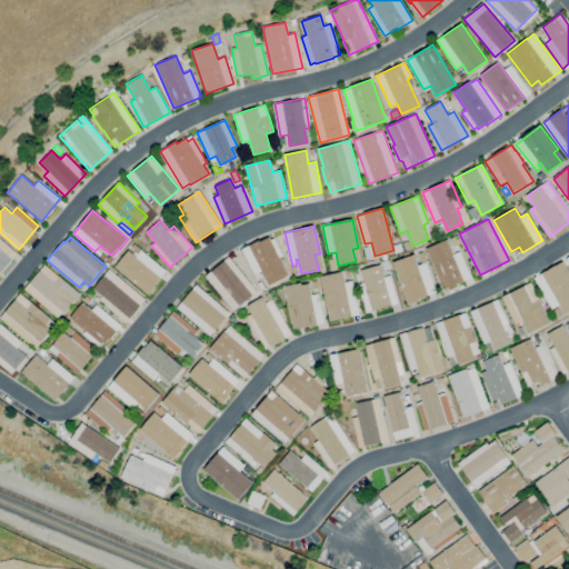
[(269,286),(262,271),(256,275),(242,249),(260,240),(260,241),(270,237),(271,240),(275,238),(283,256),(280,258),(289,276),(269,286)]
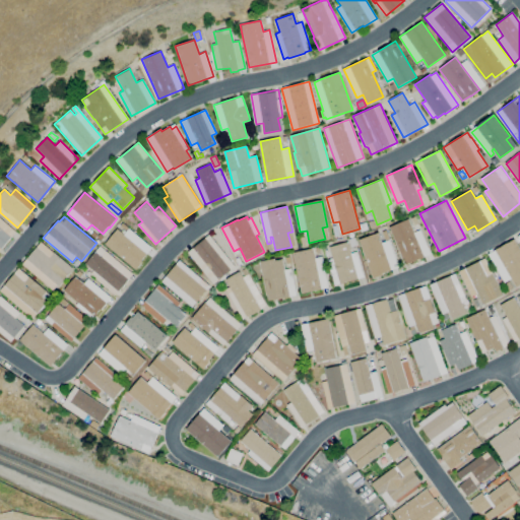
[(0,250),(0,218),(15,232),(0,250)]
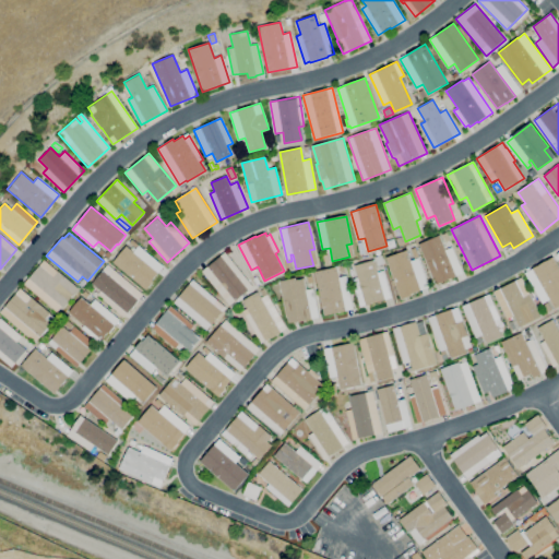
[(437,285),(419,244),(440,235),(445,250),(453,247),(464,273),(437,285)]
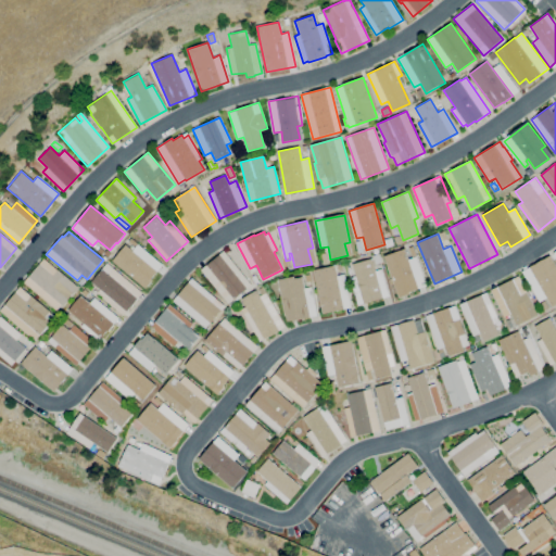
[(444,244),(441,237),(446,235),(450,243),(444,244)]
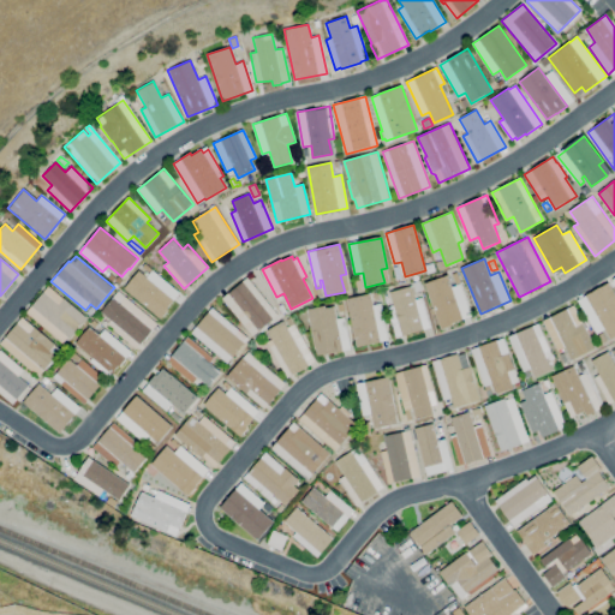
[(159,318),(126,291),(148,266),(180,293),(159,318)]
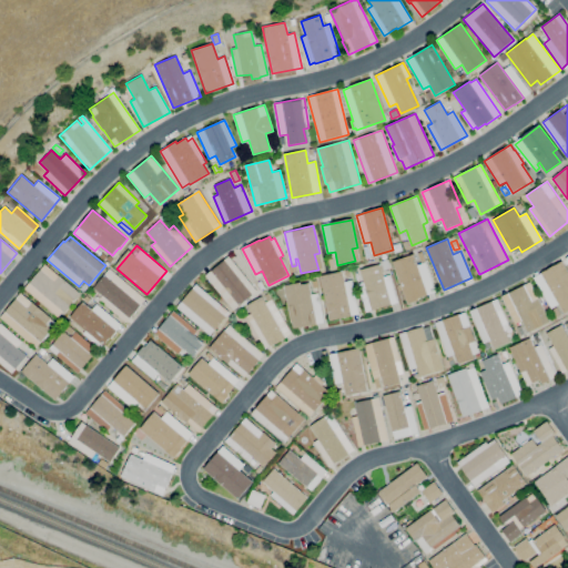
[(408,303),(397,272),(403,270),(398,260),(415,254),(418,265),(423,263),(421,259),(419,260),(417,253),(422,252),(437,293),(408,303)]
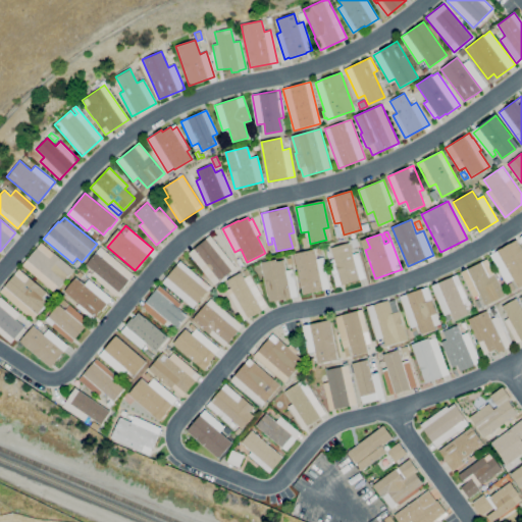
[(101,242),(97,238),(96,240),(92,236),(95,232),(98,237),(100,235),(104,238),(101,242)]
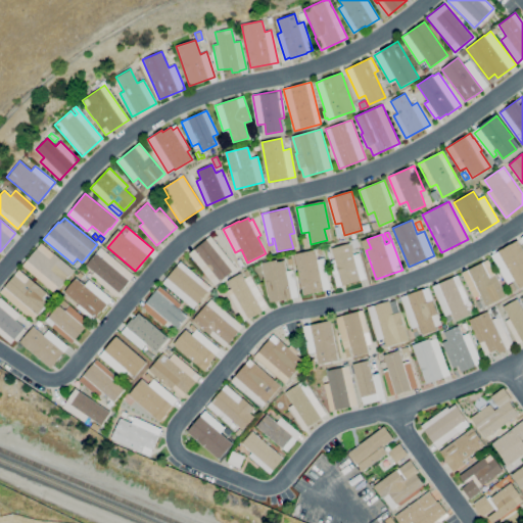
[(216,286),(189,253),(210,236),(237,268),(216,286)]
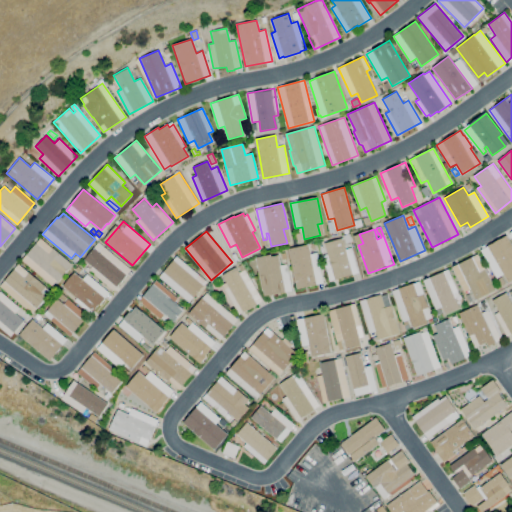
[(52,286),(22,260),(40,238),(53,249),(54,248),(72,264),(58,281),(56,280),(52,286)]
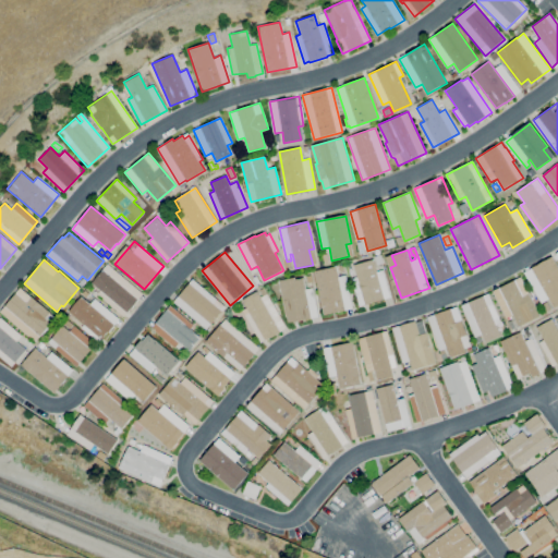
[(360,306),(352,279),(358,278),(354,265),(374,259),(377,271),(384,270),(391,298),(360,306)]
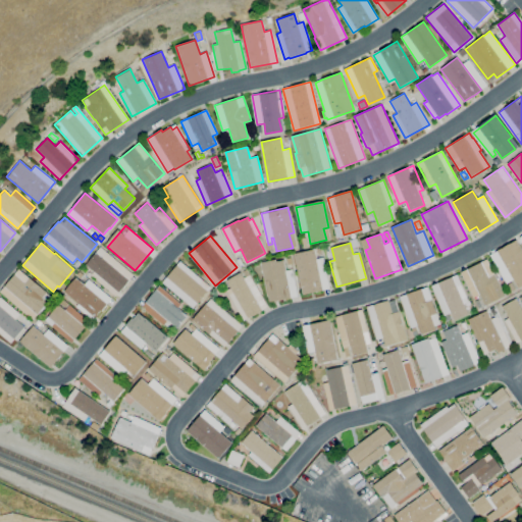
[(521,284),(518,288),(511,275),(505,279),(491,255),(498,251),(504,247),(506,250),(513,247),(519,244),(521,248),(521,284)]
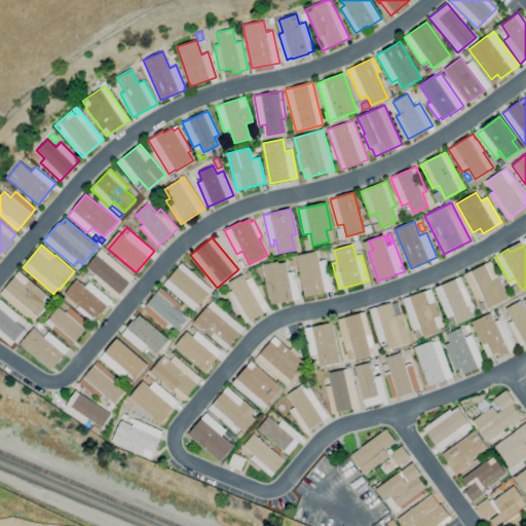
[(117,299),(91,277),(95,273),(86,267),(102,249),(135,277),(117,299)]
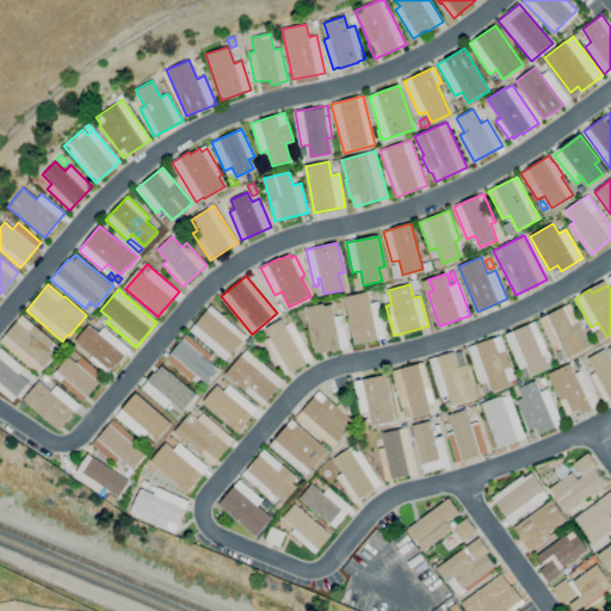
[(355,345),(345,297),(369,291),(371,303),(378,302),(387,338),(355,345)]
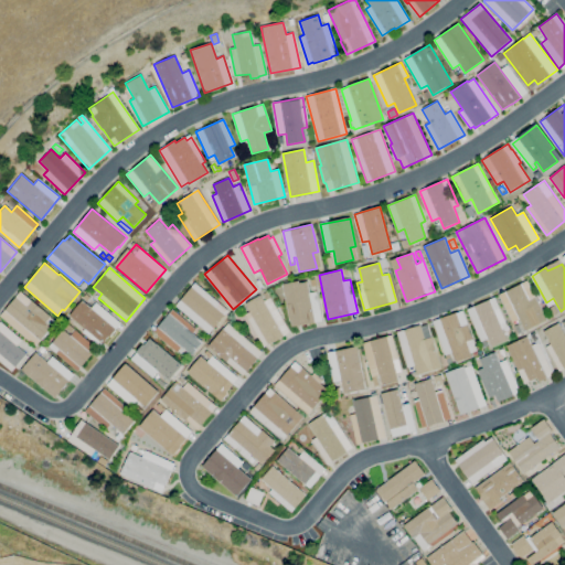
[(281,284),(290,327),(320,320),(310,278),(281,284)]
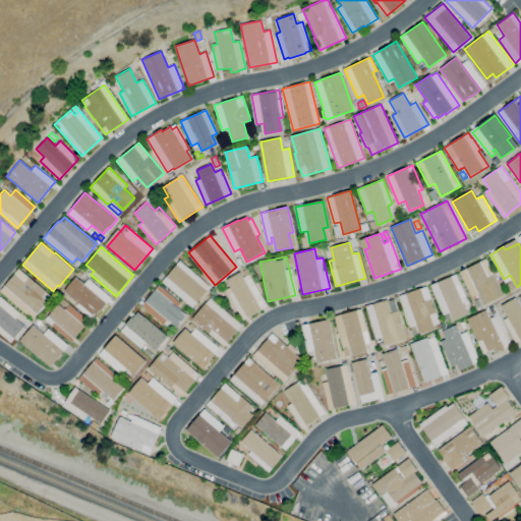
[(484,305),(479,294),(473,297),(460,272),(486,258),(505,295),(484,305)]
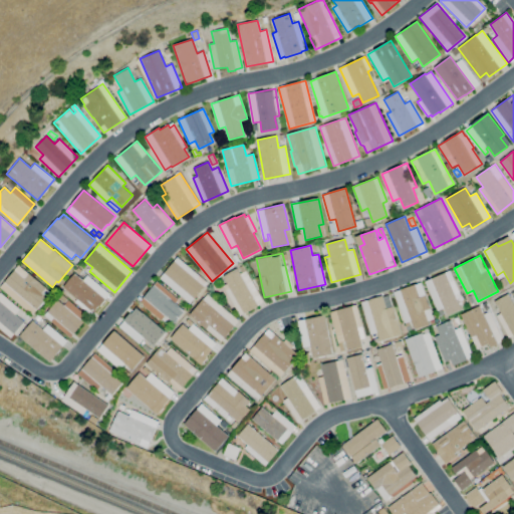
[(75,264),(72,261),(76,256),(80,258),(75,264)]
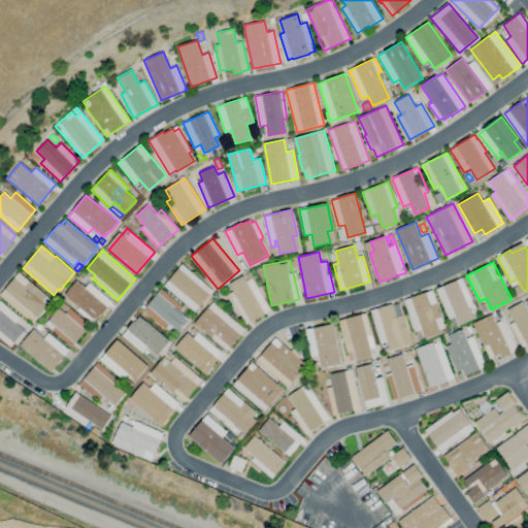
[(196,312),(164,286),(183,264),(213,290),(196,312)]
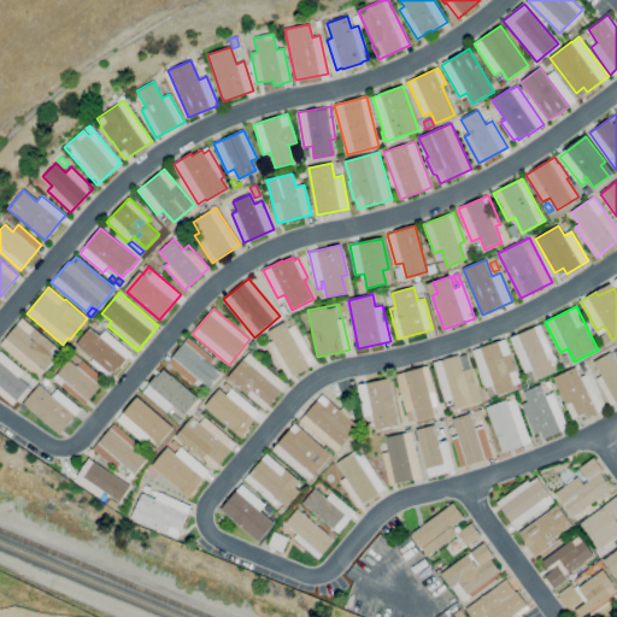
[(39,378),(0,345),(23,318),(35,328),(56,346),(62,352),(39,378)]
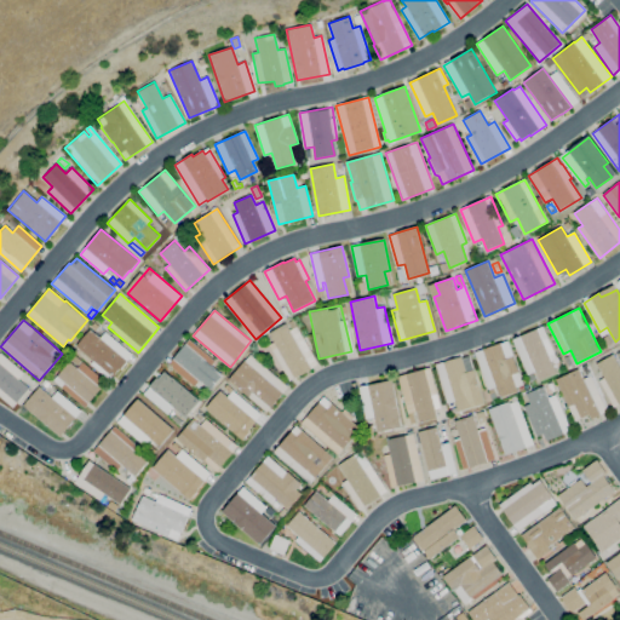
[(291,380),(270,345),(275,342),(269,333),(286,323),(291,331),(293,329),(288,322),(293,320),(319,365),(291,380)]
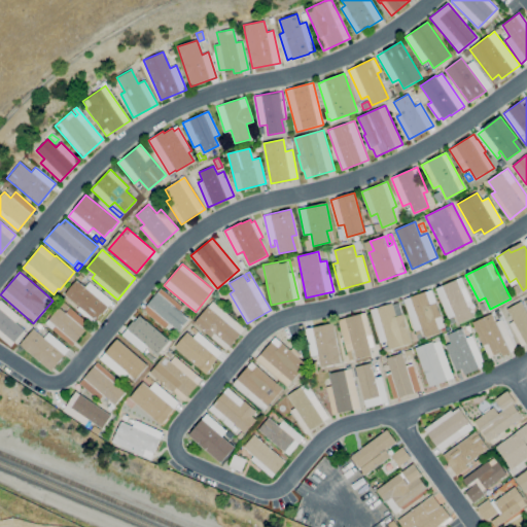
[(458,323),(455,316),(454,316),(456,320),(451,322),(436,288),(462,277),(473,305),(469,307),(473,317),(458,323)]
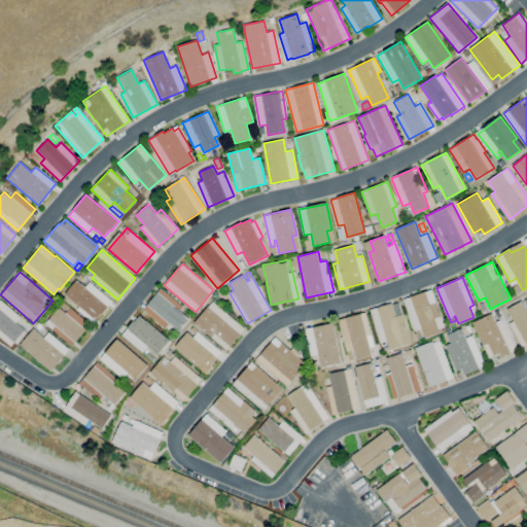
[(94,323),(77,310),(80,307),(65,294),(77,280),(85,287),(90,282),(113,302),(102,314),(94,323)]
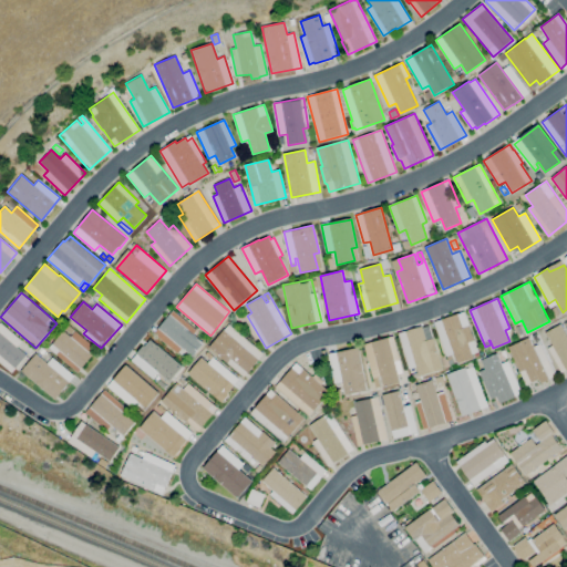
[(182,357),(154,333),(174,310),(197,330),(194,334),(204,343),(193,357),(183,348),(182,350),(185,353),(182,357)]
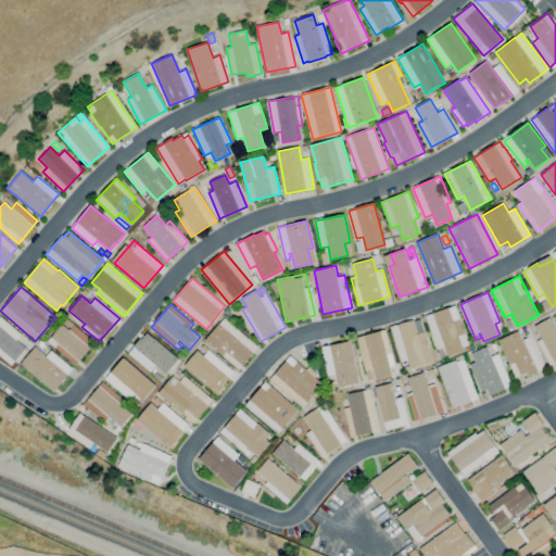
[(442,359),(427,315),(450,307),(456,305),(470,345),(464,348),(465,351),(449,356),(445,346),(443,348),(446,357),(442,359)]
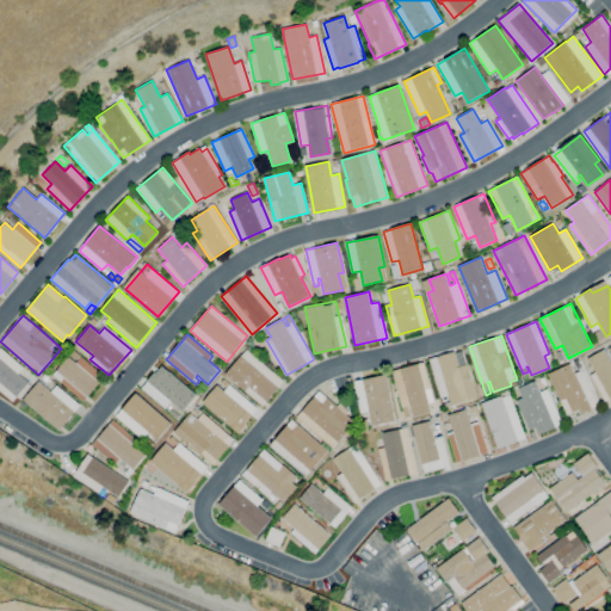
[(13,401),(0,389),(0,347),(24,368),(19,374),(30,382),(13,401)]
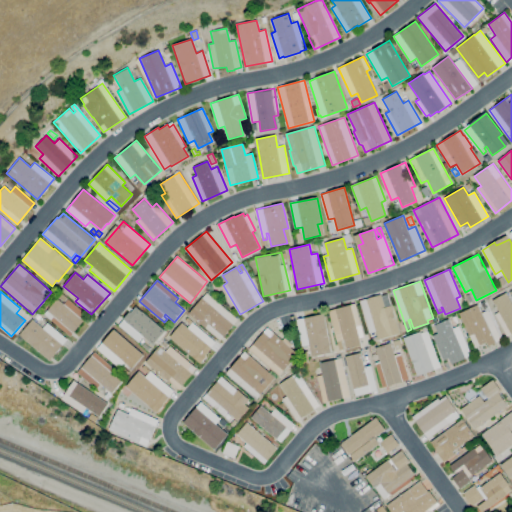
[(511,333),(507,336),(495,314),(499,312),(493,300),(506,292),(511,302),(511,333)]
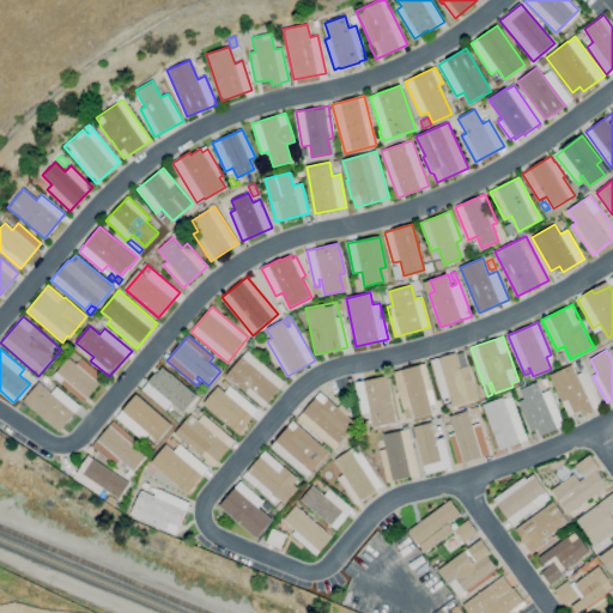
[(77,362),(71,356),(74,351),(82,357),(77,362)]
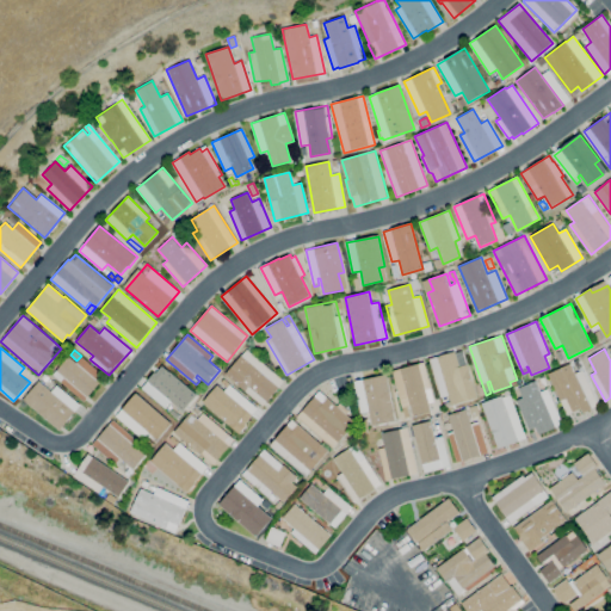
[(264,406),(226,374),(242,356),(247,350),(284,381),(264,406)]
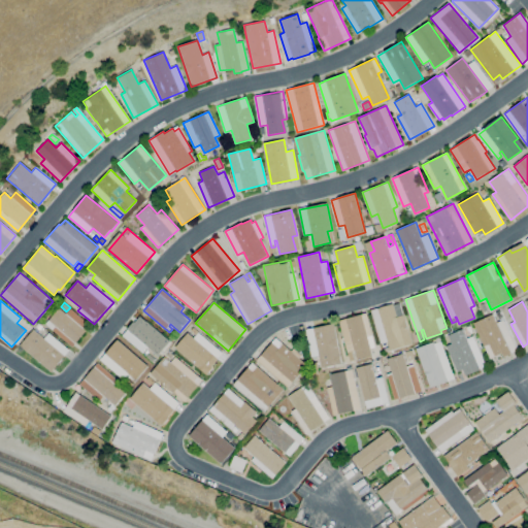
[(391,350),(388,341),(382,343),(371,310),(393,303),(394,305),(401,303),(413,343),(391,350)]
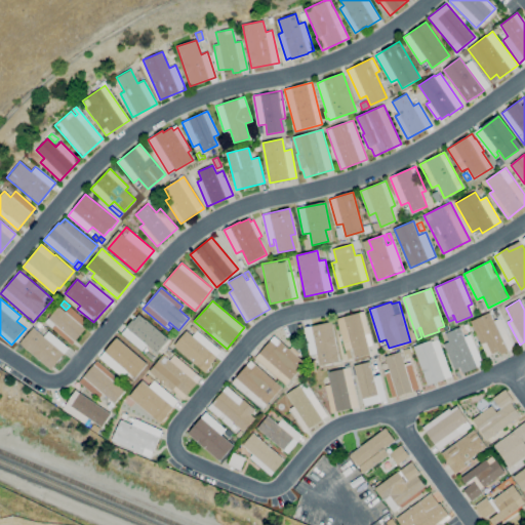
[(72,346),(45,322),(58,306),(66,312),(70,307),(90,324),(72,346)]
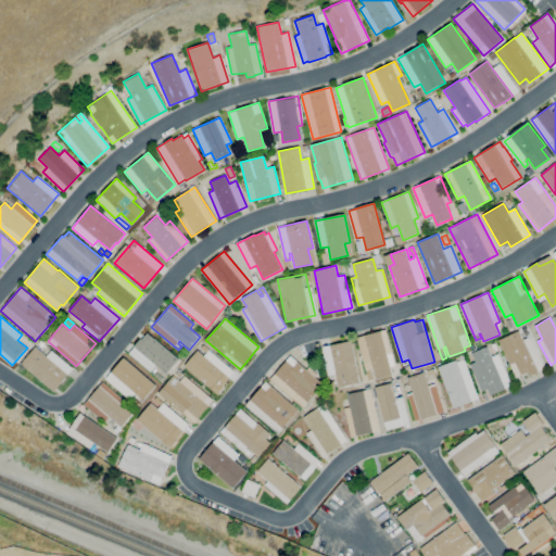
[(166,375),(155,365),(150,370),(129,353),(148,330),(169,349),(166,352),(177,362),(166,375)]
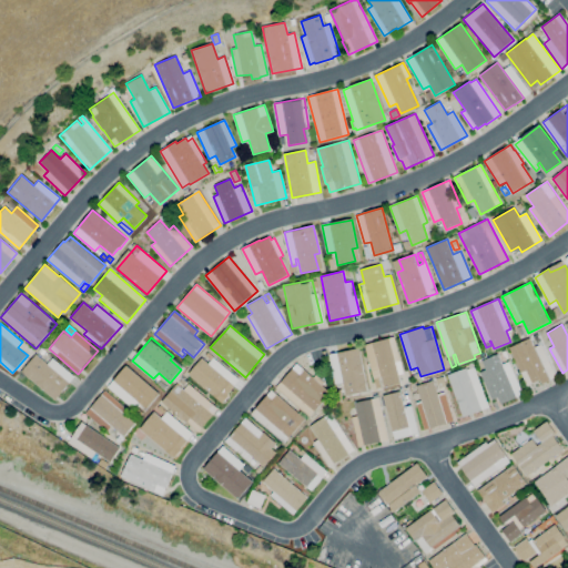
[(384,387),(382,377),(375,379),(365,345),(395,337),(404,374),(399,375),(402,383),(384,387)]
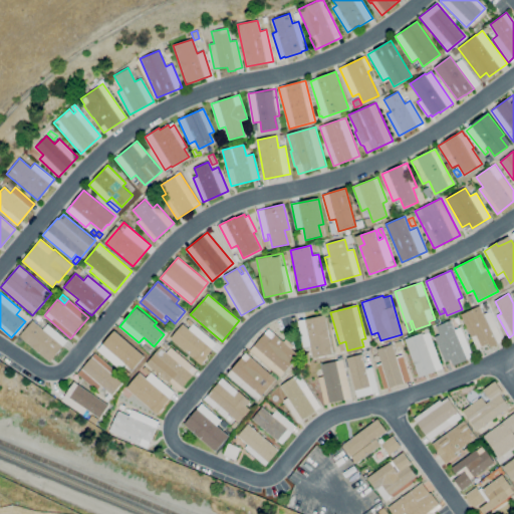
[(477,348),(461,314),(480,305),(484,314),(490,311),(504,340),(498,343),(491,347),(489,343),(477,348)]
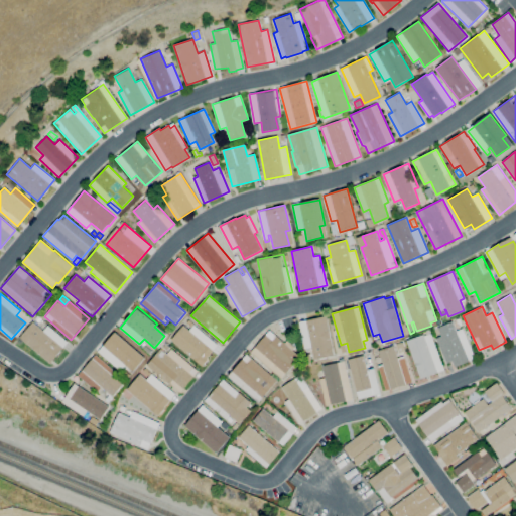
[(314,360),(312,347),(305,349),(299,321),(327,316),(335,356),(314,360)]
